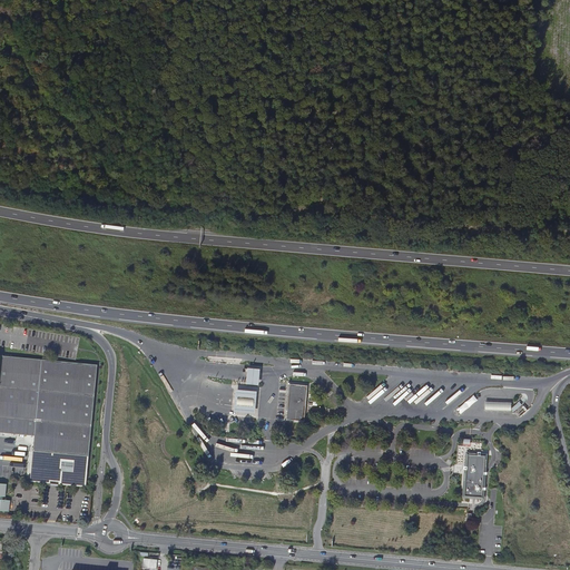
[(129,193),(127,193),(125,193),(124,195),(123,197),(123,199),(124,200),(125,203),(127,203),(129,203),(131,202),(133,199),(133,197),(131,195),(129,193)]
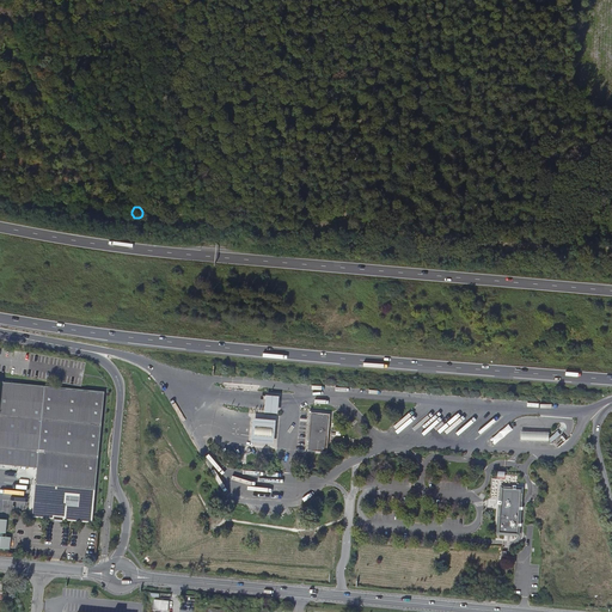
[(37,467),(34,518),(92,522),(104,393),(0,384),(0,464),(14,466),(32,467),(37,467)]
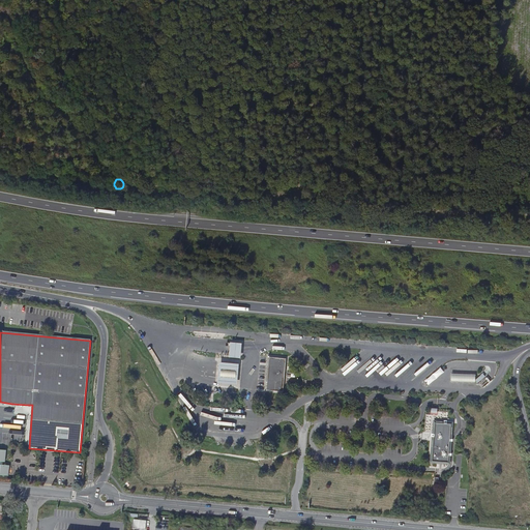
[(239,351),(240,343),(229,342),(228,350),(227,357),(238,358),(239,351)]
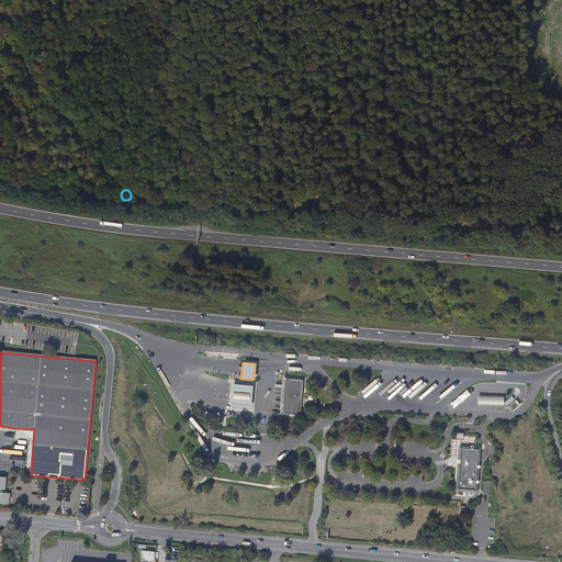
[(304,381),(285,380),(282,414),(301,415),(304,381)]
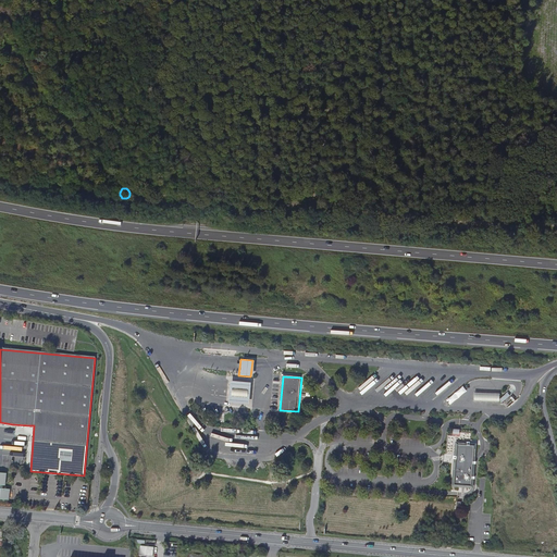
[(250,394),(251,382),(229,380),(227,391),(226,403),(249,405),(250,394)]
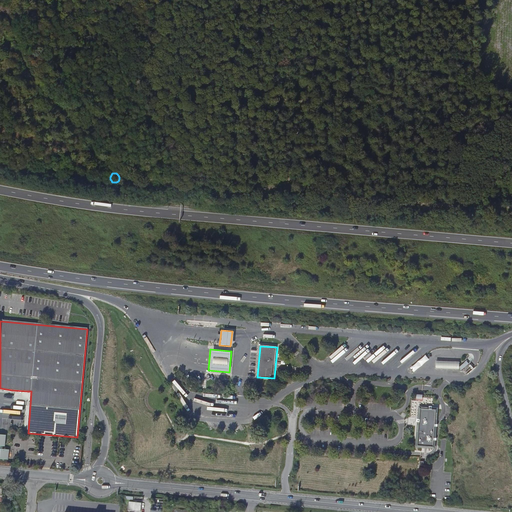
[(438,370),(461,371),(461,364),(439,363),(438,370)]
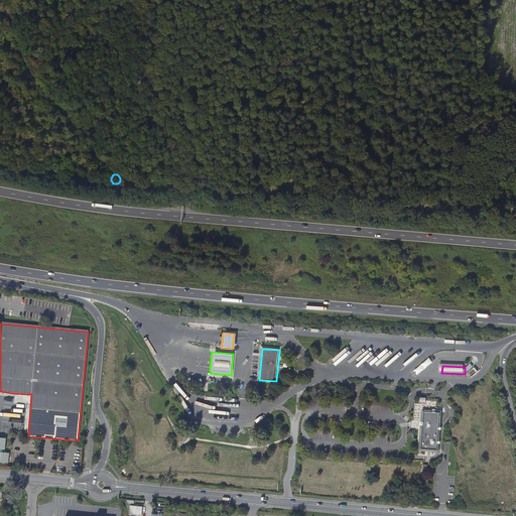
[(473,366),(465,372),(468,375),(476,369),(473,366)]
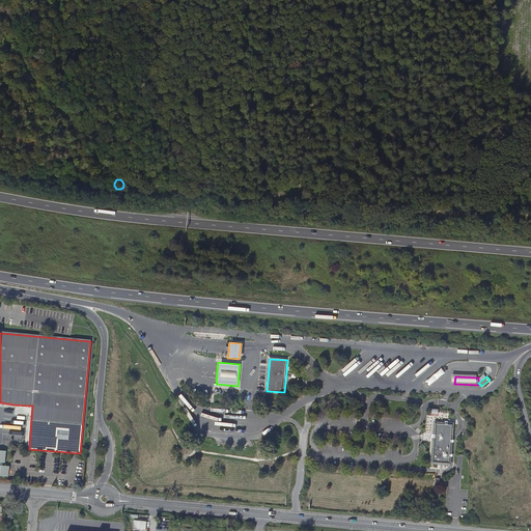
[(436,427),(435,430),(430,468),(448,470),(449,462),(450,459),(449,459),(450,447),(451,447),(451,445),(452,432),(452,429),(436,427)]
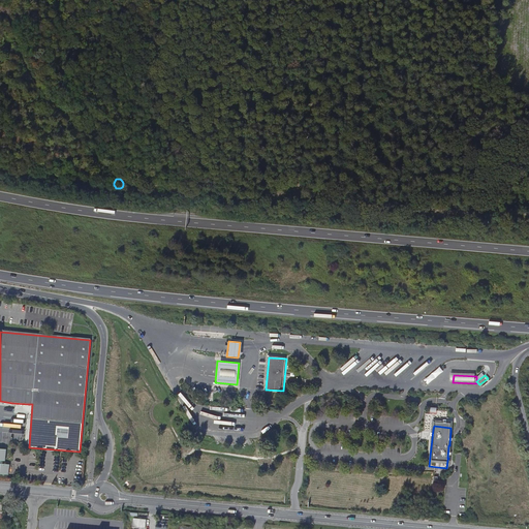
[(5,461),(6,448),(0,447),(0,473),(8,474),(9,464),(3,463),(3,461),(5,461)]
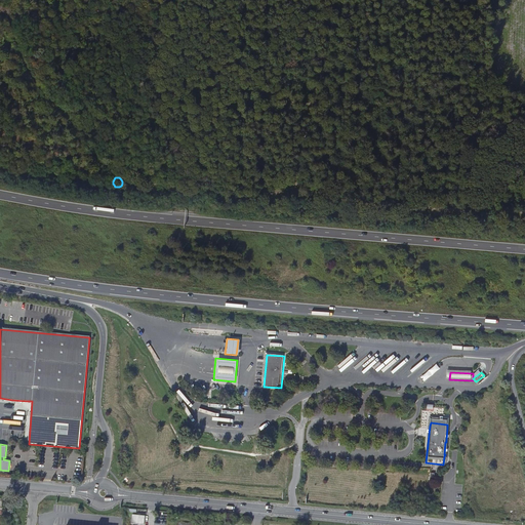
[(139,524),(140,516),(127,515),(127,523),(139,524)]
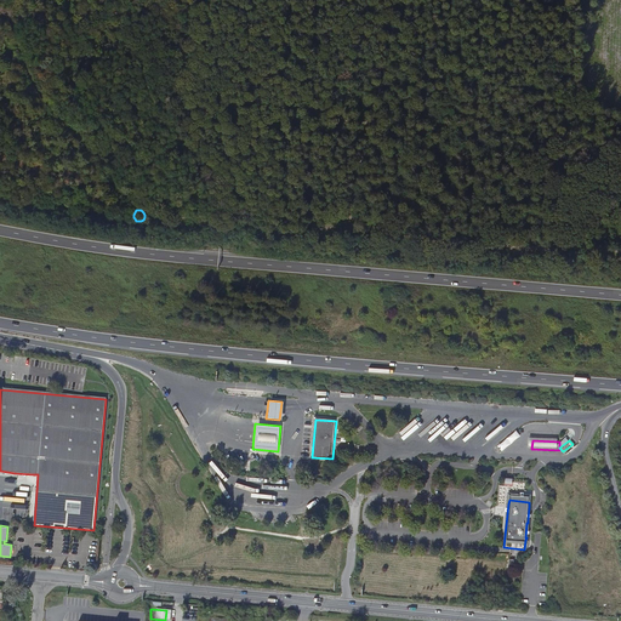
All buildings are outlined.
